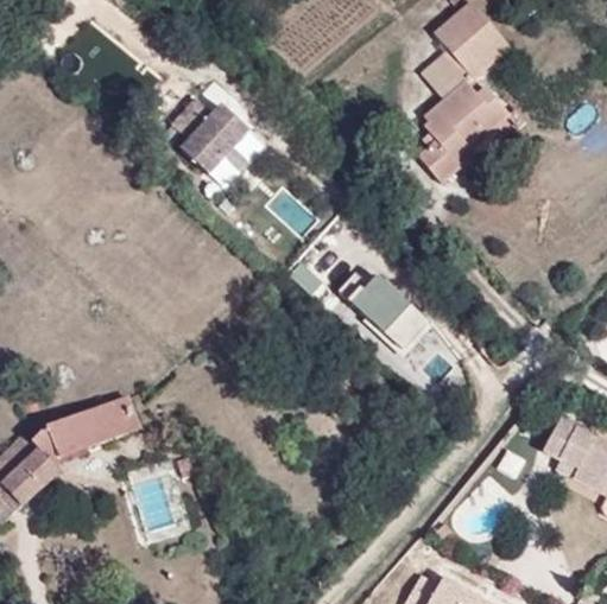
[(465,81),(509,44),(470,0),(434,32),(447,48),(419,71),(443,99),(465,81)]
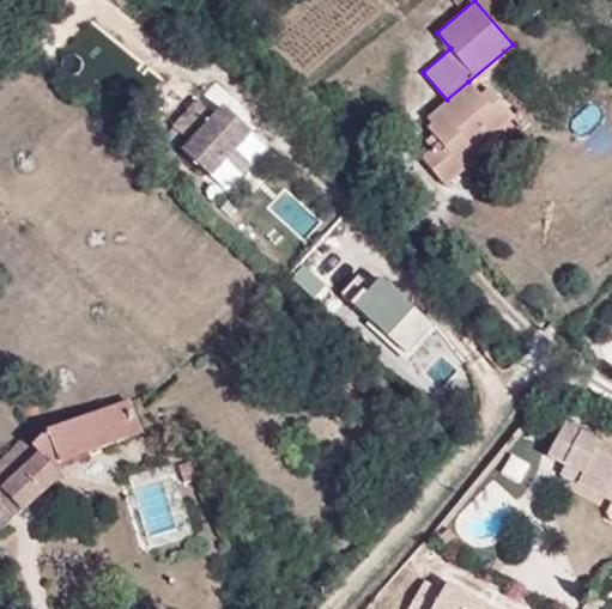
[(447,99),(428,116),(431,122),(426,127),(438,140),(422,156),(446,186),(462,170),(480,154),(474,147),(511,114),(488,85),(479,93),(468,81),(447,99)]
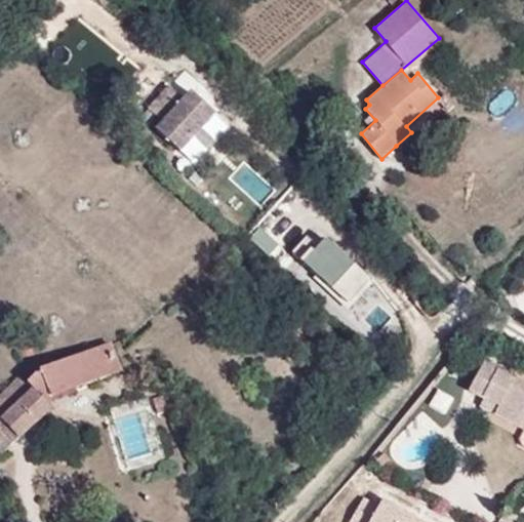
[(156,129),(183,154),(219,115),(193,90),(156,129)]
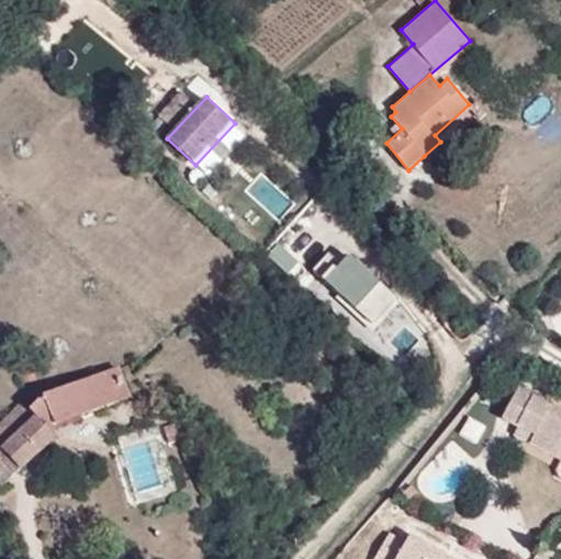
[(489,110),(478,97),(471,103),(481,116),(489,110)]
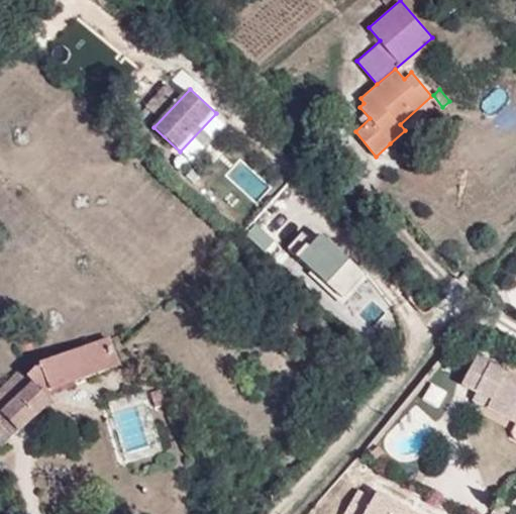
[(405,130),(390,143),(395,148),(409,136),(405,130)]
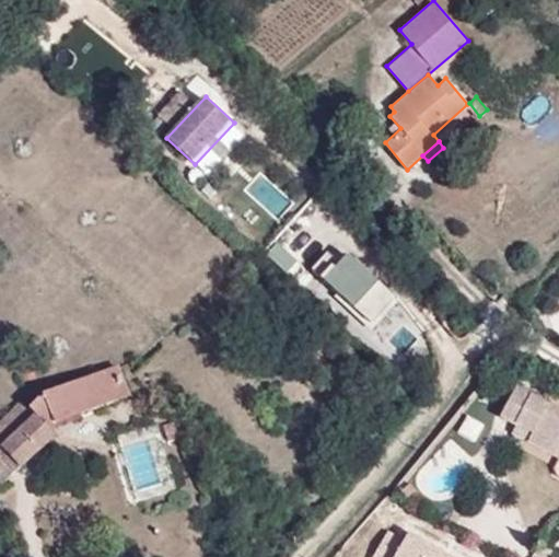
[(371,324),(394,298),(347,254),(340,262),(327,250),(310,268),(371,324)]
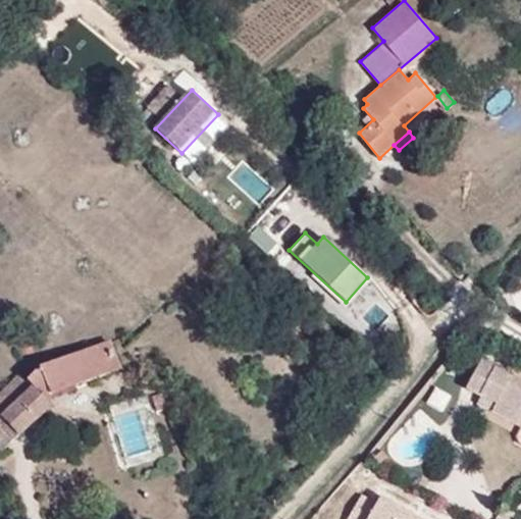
[(119,367),(109,340),(40,367),(27,380),(18,373),(0,391),(0,448),(48,400),(47,398),(50,395),(119,367)]
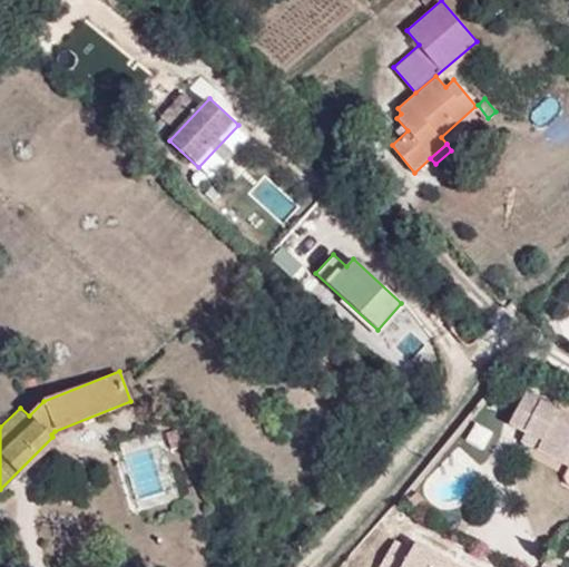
[(565,456),(568,458),(568,417),(527,394),(511,423),(526,432),(542,441),(539,449),(562,461),(565,456)]
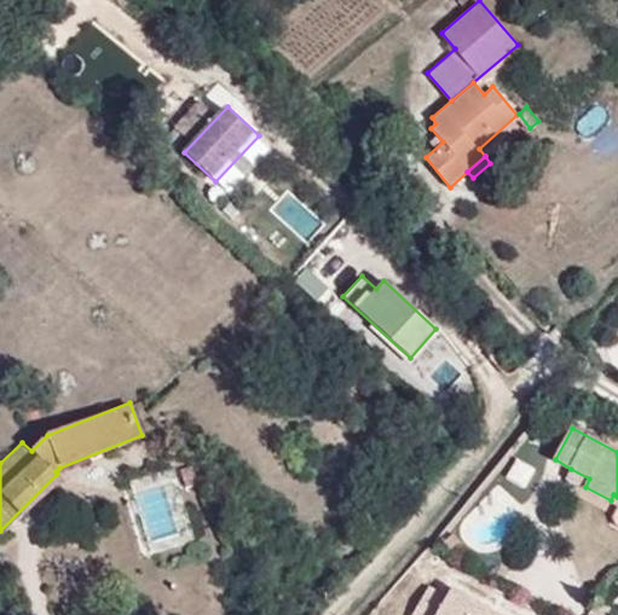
[(589,479),(571,469),(566,477),(585,487),(589,479)]
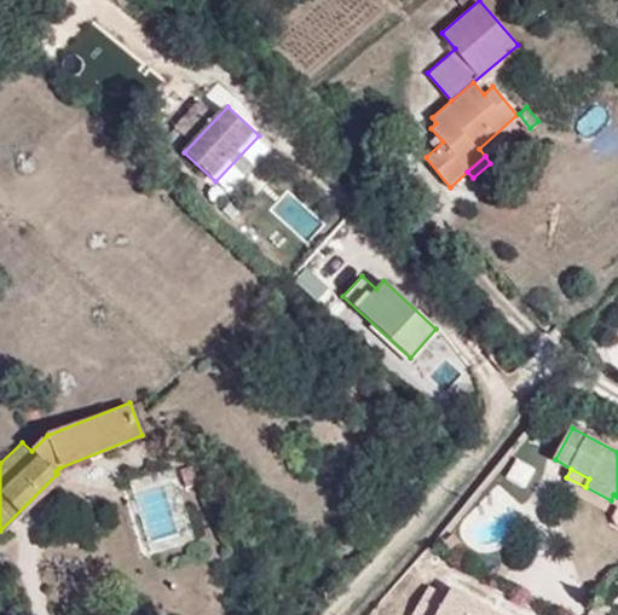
[(484,614),(487,609),(450,589),(445,597),(427,586),(410,614),(484,614)]
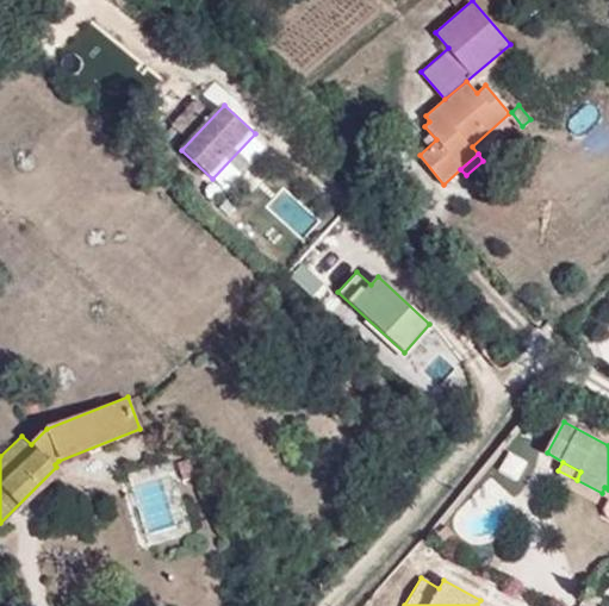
All buildings are outlined.
